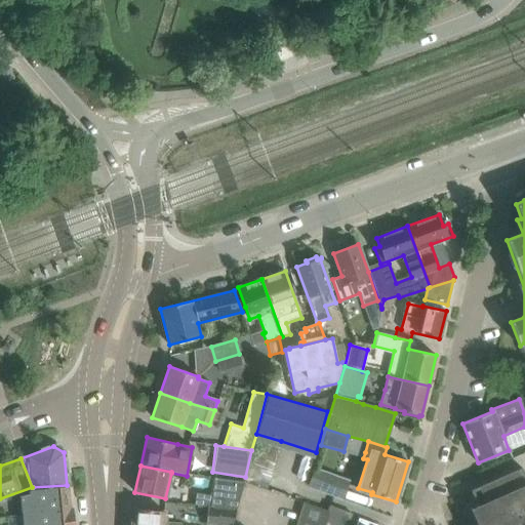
[(314,467),(308,484),(340,497),(348,480),(314,467)]
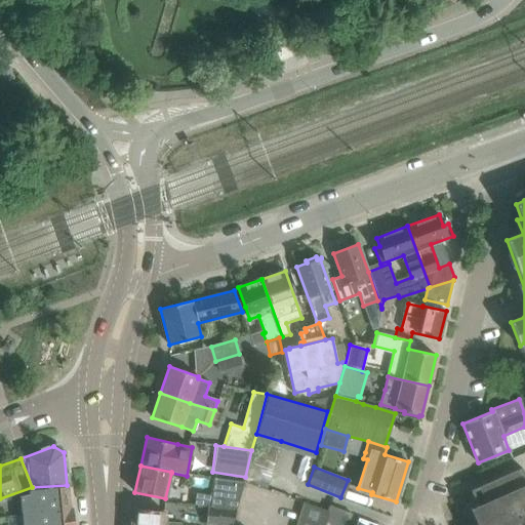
[(524,524),(524,475),(522,468),(471,490),(477,506),(470,509),(477,524),(474,524),(524,524)]
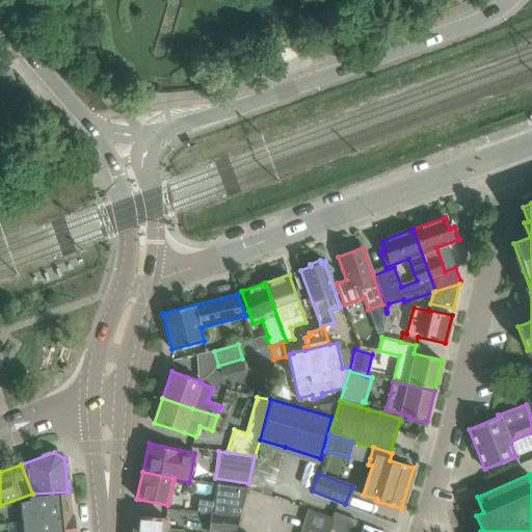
[(196,512),(213,512),(240,514),(247,488),(216,484),(214,501),(198,499),(196,512)]
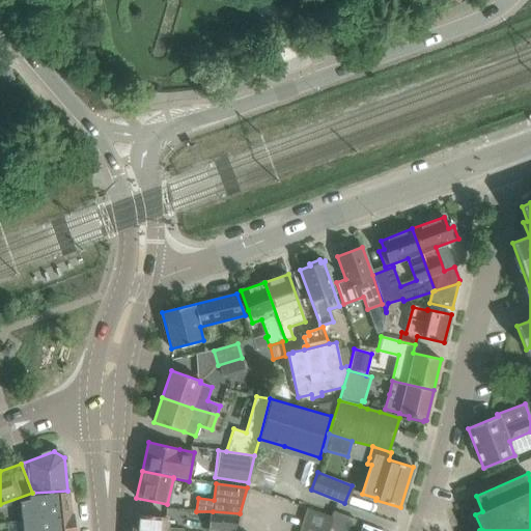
[(33,493),(32,493),(0,504),(0,530),(72,530),(67,491),(33,493)]
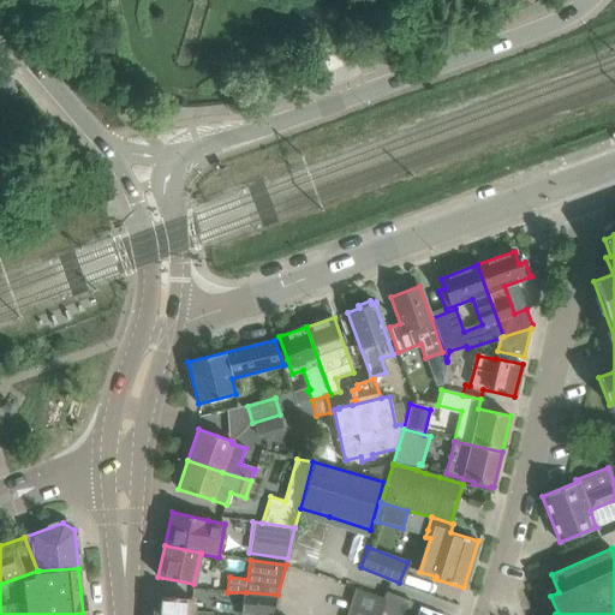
[(380,614),(381,611),(392,614),(406,614),(412,602),(386,592),(384,598),(356,589),(347,614),(380,614)]
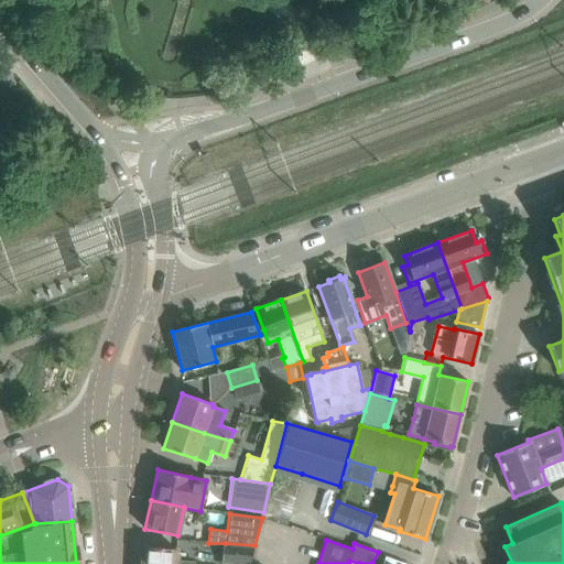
[(223,545),(220,563),(237,563),(249,563),(255,545),(226,543),(225,545),(223,545)]
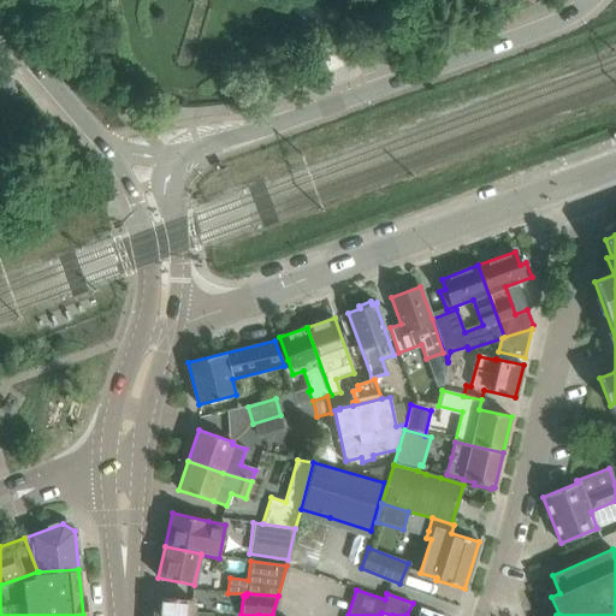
[(155,597),(153,615),(212,615),(193,614),(193,599),(155,597)]
